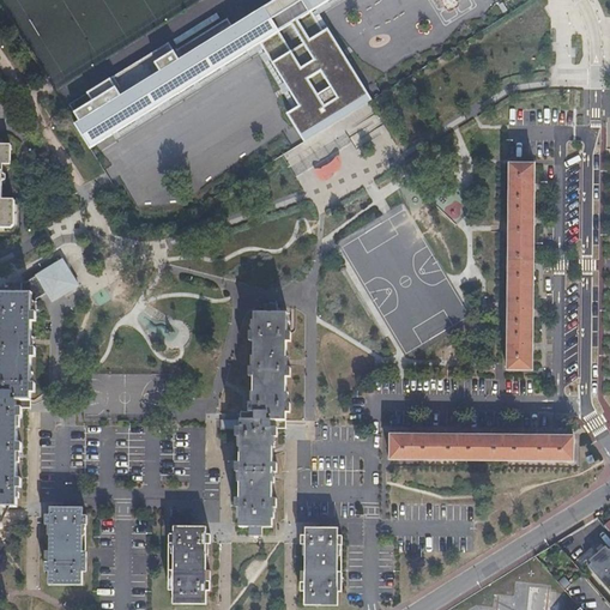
[(86,143),(318,0),(247,0),(152,59),(157,67),(96,106),(91,98),(72,109),(77,118),(73,120),(80,133),(86,143)]
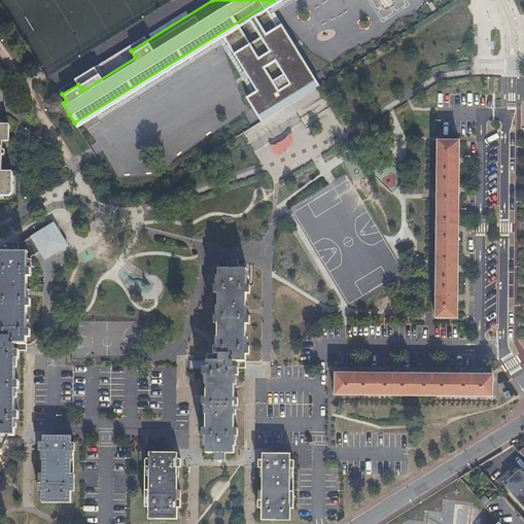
[(0,190),(8,190),(10,188),(10,167),(0,167),(0,142),(3,142),(5,142),(7,141),(7,139),(7,118),(0,118),(0,190)]
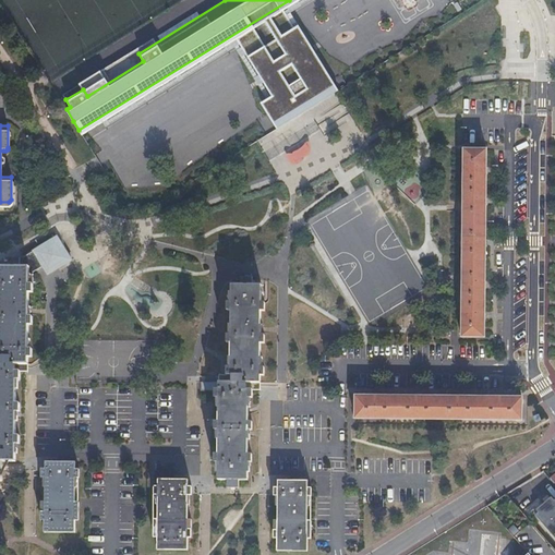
[(301,156),(301,154),(303,154),(305,152),(306,147),(308,144),(306,141),(306,140),(305,139),(303,139),(302,141),(300,143),(299,145),(296,146),(293,148),(290,148),(289,149),(289,151),(285,151),(284,151),(282,152),(282,154),(282,156),(284,157),(285,157),(286,158),(287,159),(288,160),(290,161),(292,161),(294,161),(298,159),(300,157),(301,156)]
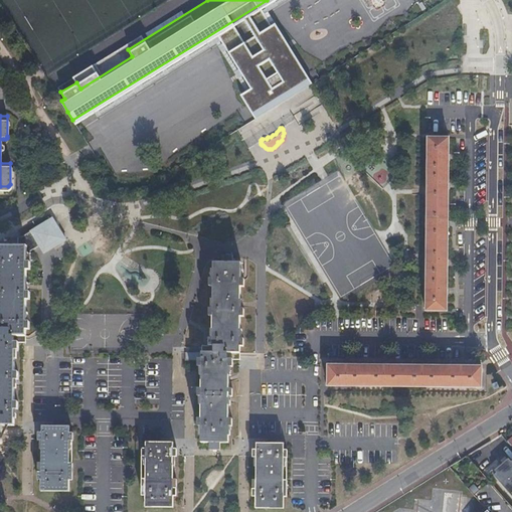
[(425,135),(423,308),(444,308),(444,292),(446,292),(446,286),(445,286),(445,263),(446,263),(446,257),(445,257),(445,224),(447,224),(447,218),(445,218),(446,186),(447,186),(447,180),(446,180),(446,157),(448,157),(448,151),(447,151),(447,135),(425,135)]
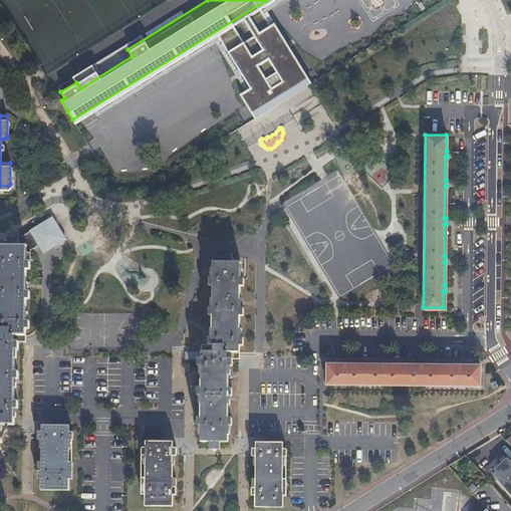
[(28,234),(28,246),(36,242),(41,250),(64,236),(50,213),(16,234),(28,234)]
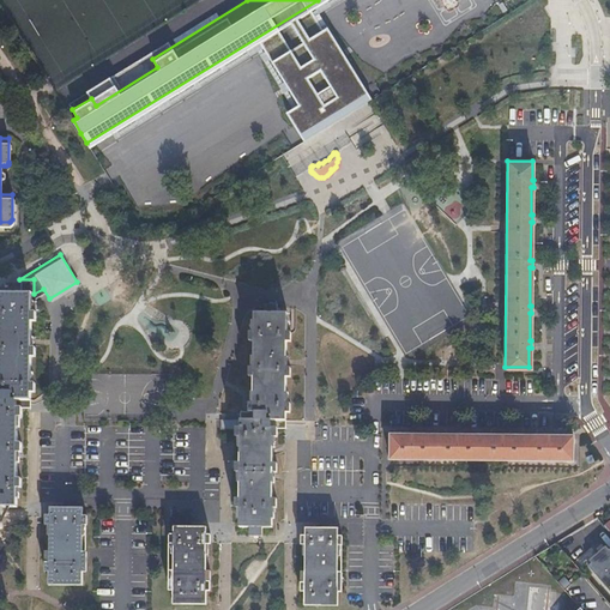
[(34,297),(34,294),(34,279),(19,279),(6,279),(6,289),(0,289),(0,503),(13,503),(13,484),(18,484),(18,476),(13,476),(13,450),(18,450),(18,440),(13,440),(14,414),(18,414),(18,405),(12,405),(12,398),(26,398),(26,391),(31,391),(31,381),(28,381),(28,355),(31,355),(31,345),(28,345),(28,319),(32,319),(32,310),(28,310),(28,297),(34,297)]
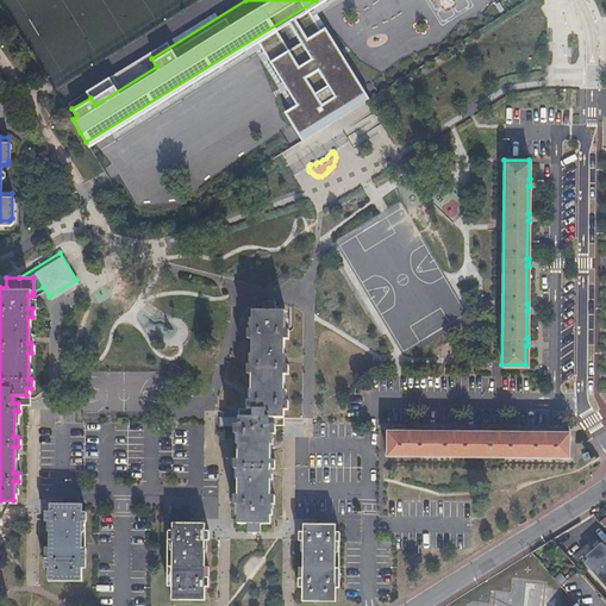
[(244,522),(244,530),(257,530),(257,522),(267,522),(267,503),(272,503),(272,493),(268,493),(268,467),(272,467),(273,458),(268,458),(268,432),(273,432),(273,423),(267,423),(267,417),(281,417),(281,407),(285,407),(285,399),(281,399),(281,373),(286,373),(286,363),(281,363),(281,337),(286,337),(286,328),(281,328),(281,307),(272,307),(272,299),(260,299),(260,307),(249,307),(249,326),(244,326),(244,335),(249,336),(249,361),(244,361),(244,370),(249,370),(248,397),(243,397),(243,406),(249,406),(249,413),(214,413),(214,424),(230,424),(230,431),(235,431),(235,457),(230,457),(230,467),(235,467),(235,493),(230,493),(230,503),(235,503),(235,522),(244,522)]
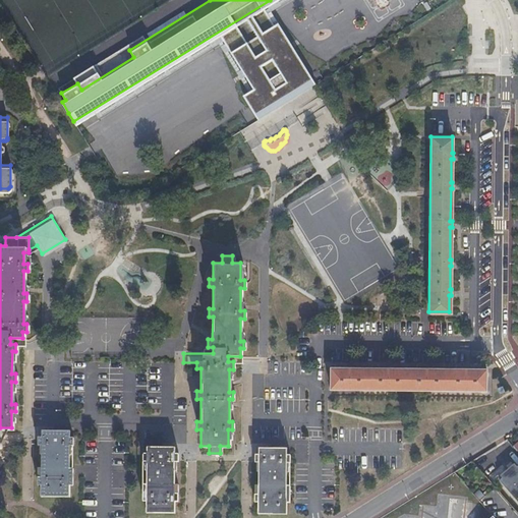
[(329,366),(329,388),(483,390),(483,368),(467,368),(467,366),(461,366),(461,368),(428,367),(428,366),(422,366),(422,367),(390,367),(390,365),(384,365),(384,367),(351,367),(351,365),(345,365),(345,367),(329,366)]
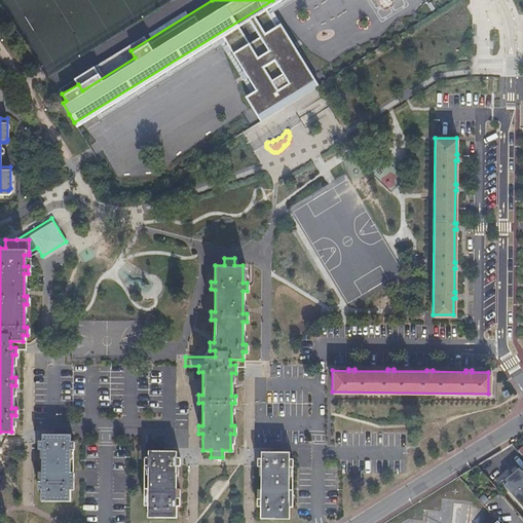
[(39,487),(39,499),(68,499),(68,487),(71,488),(72,471),(68,471),(68,447),(72,447),(72,440),(68,440),(68,433),(39,433),(39,440),(36,440),(35,447),(39,447),(39,470),(35,470),(36,487),(39,487)]
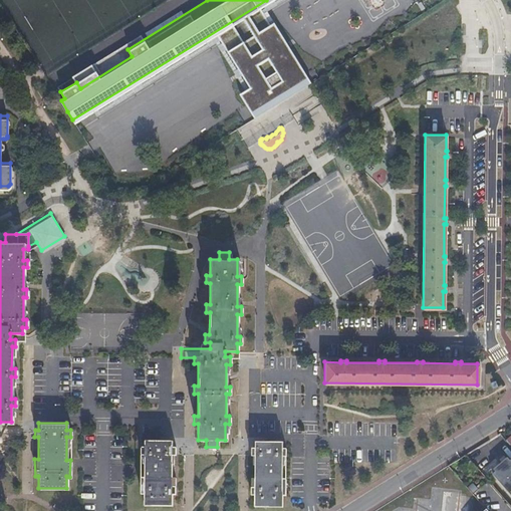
[(142,492),(142,503),(170,503),(170,492),(173,492),(174,475),(170,475),(170,453),(174,453),(174,445),(171,445),(171,439),(143,438),(143,445),(139,445),(139,453),(143,453),(142,475),(138,475),(138,492),(142,492)]
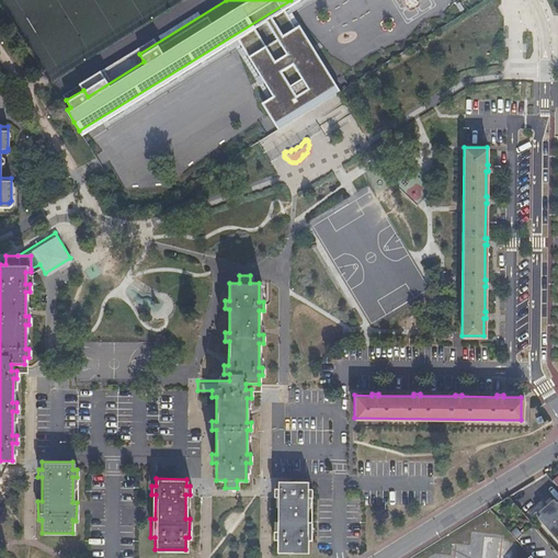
[(274,537),(274,549),(305,549),(305,537),(308,537),(309,519),(305,519),(306,494),(309,494),(309,486),(306,486),(306,478),(275,478),(275,486),(271,486),(271,494),(275,494),(275,519),(271,519),(271,537),(274,537)]
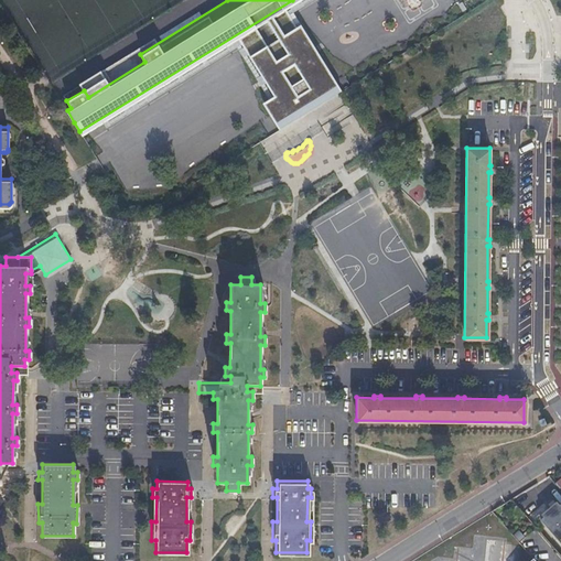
[(560,498),(550,508),(560,519),(560,498)]
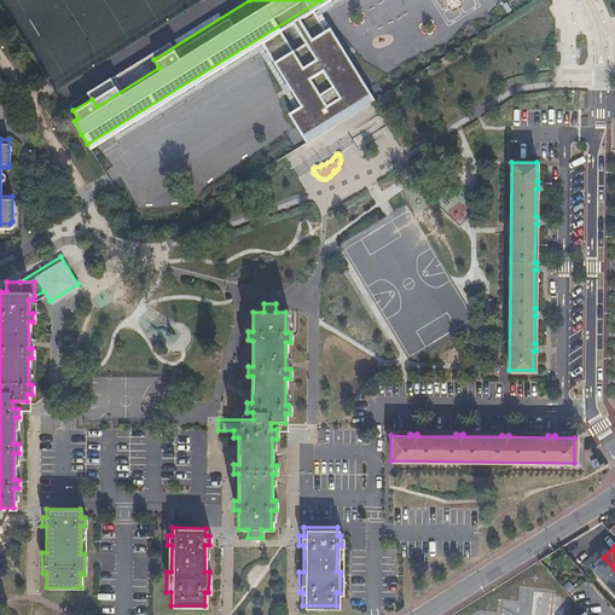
[(614,569),(603,557),(602,555),(589,567),(614,596),(614,569)]
